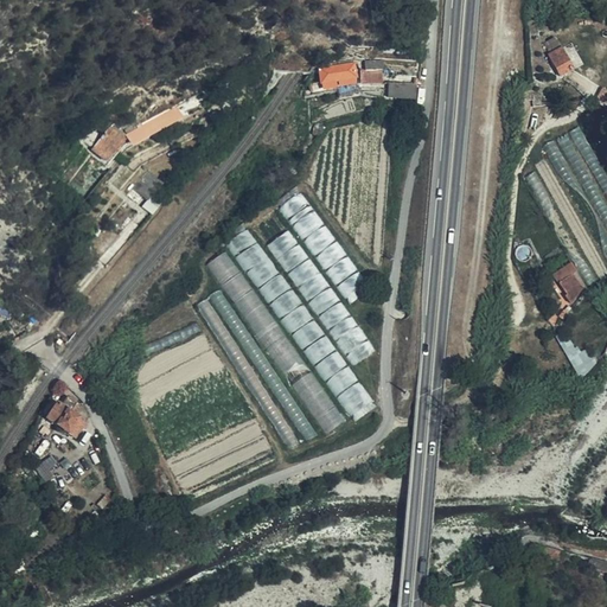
[(561,49),(556,39),(545,45),(550,55),(548,56),(560,78),(574,71),(561,48),(561,49)]
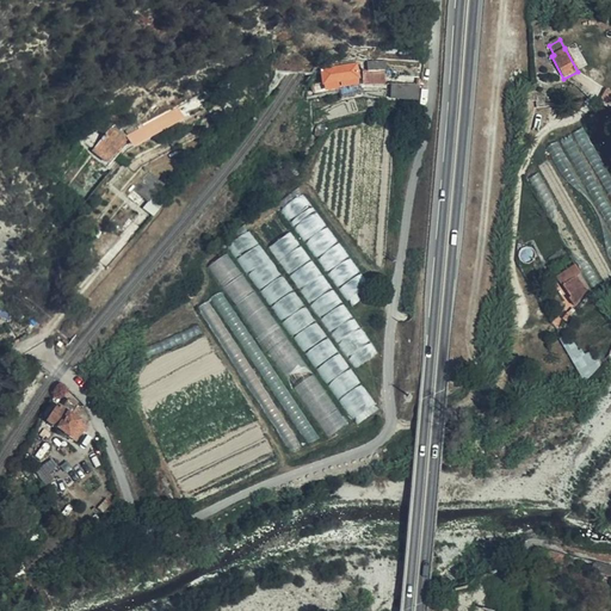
[(356,61),(321,67),(323,85),(339,82),(358,80),(356,61)]
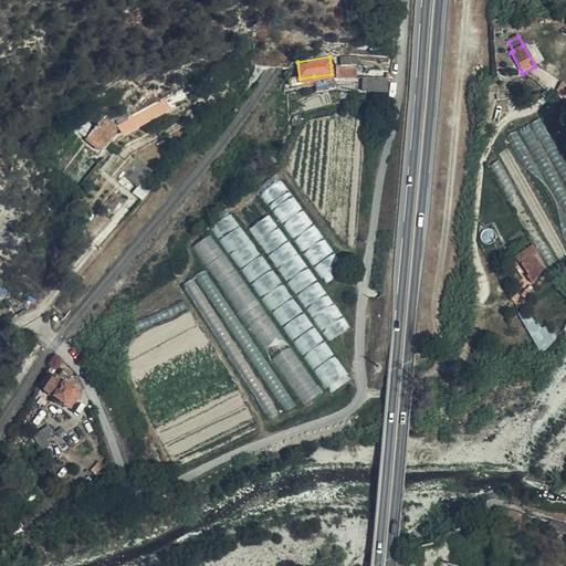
[(341,58),(342,66),(357,65),(356,58),(341,58)]
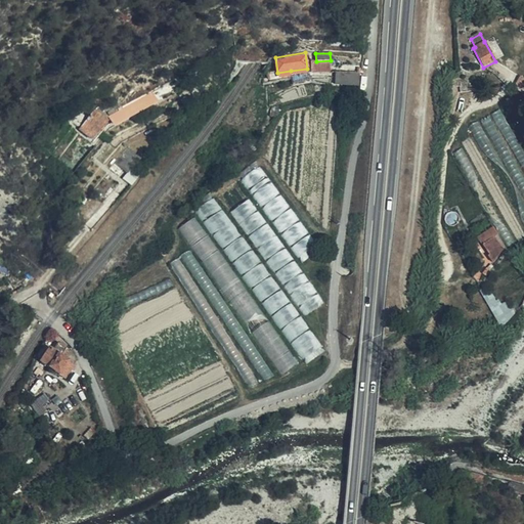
[(331,60),(316,61),(312,61),(312,74),(330,73),(331,60)]
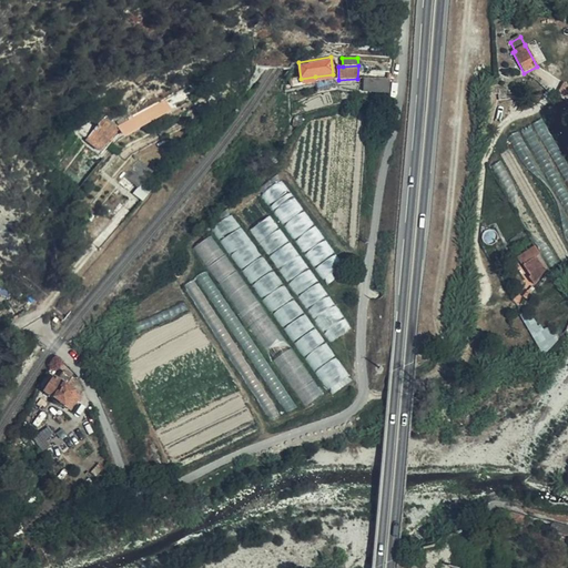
[(315,77),(316,83),(316,91),(335,88),(333,74),(315,77)]
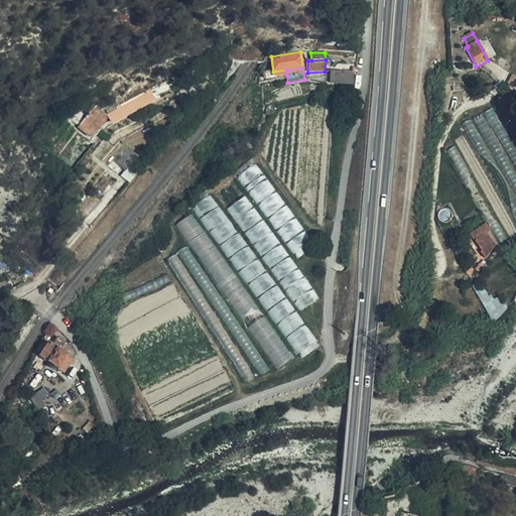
[(286,70),(273,72),(274,78),(287,76),(286,70)]
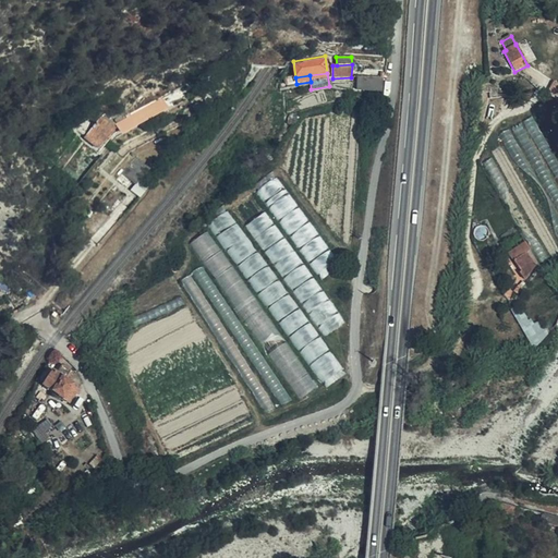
[(381,92),(383,79),(358,77),(358,91),(381,92)]
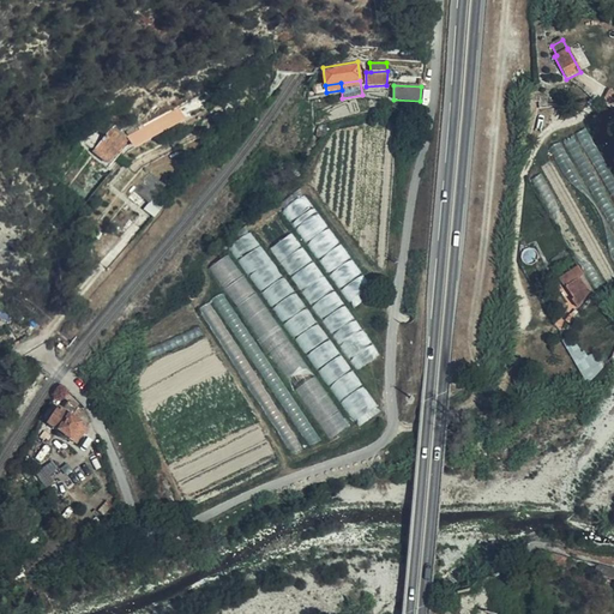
[(136,148),(185,121),(179,109),(130,136),(136,148)]
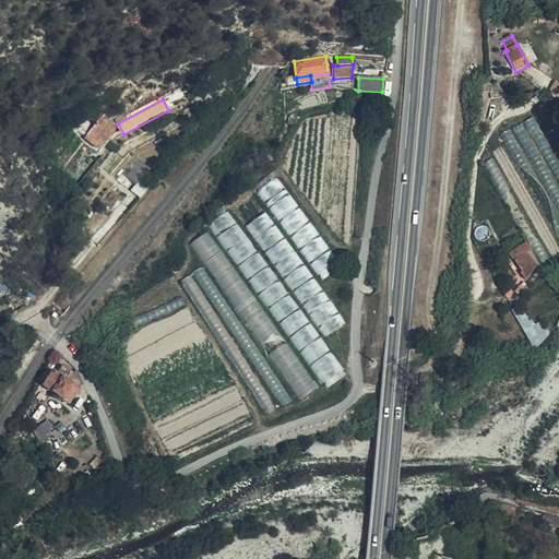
[(116,129),(109,122),(103,118),(86,137),(98,147),(116,129)]
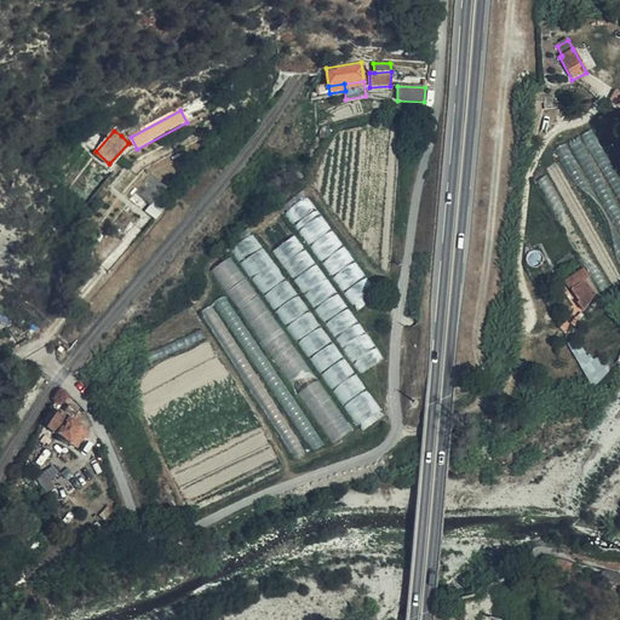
[(153,206),(158,200),(167,188),(153,174),(137,193),(145,200),(153,206)]
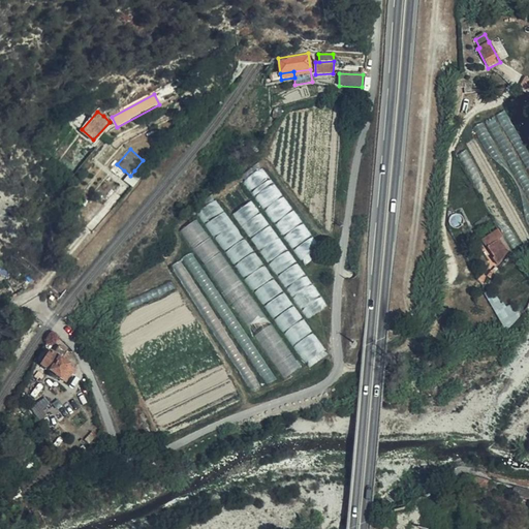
[(120,177),(124,170),(117,164),(112,170),(120,177)]
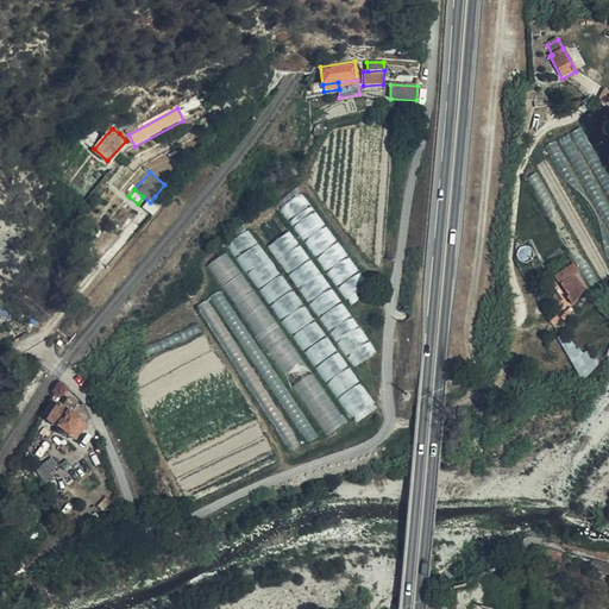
[(162,201),(161,200),(155,196),(150,202),(145,207),(151,212),(152,213),(162,201)]
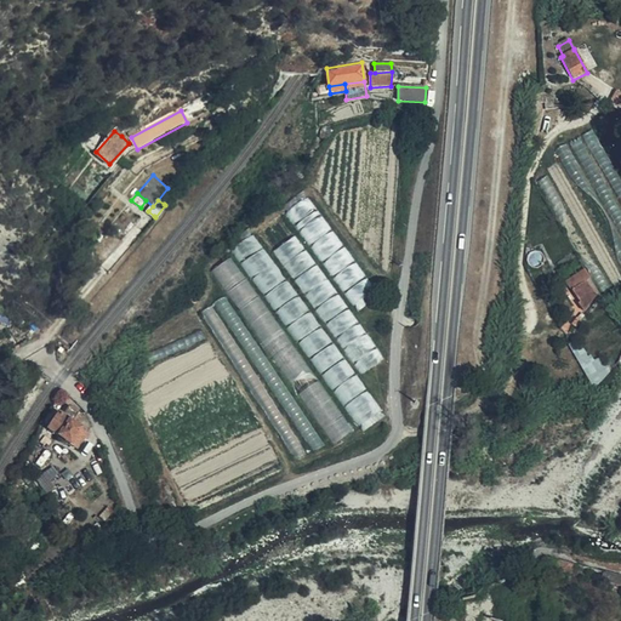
[(591,278),(586,269),(567,281),(571,290),(586,280),(591,278)]
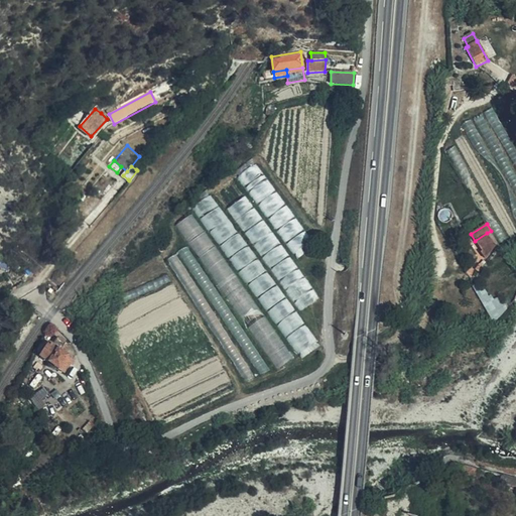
[(496,246),(487,233),(475,241),(481,251),(479,253),(484,260),(496,246)]
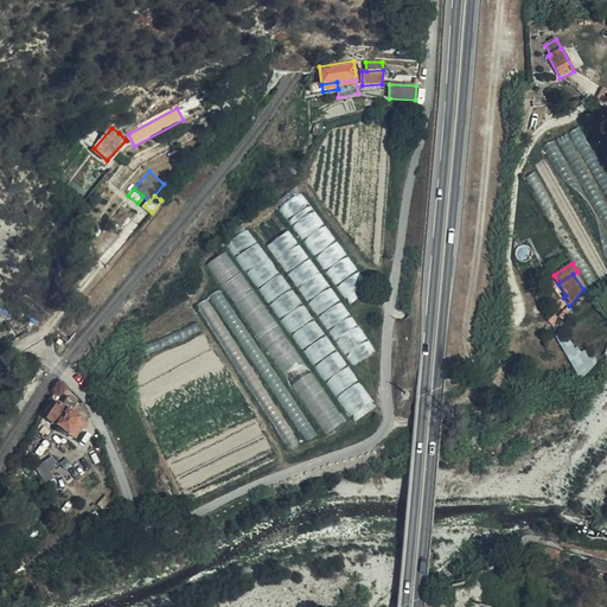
[(569,355),(579,375),(599,365),(588,345),(569,355)]
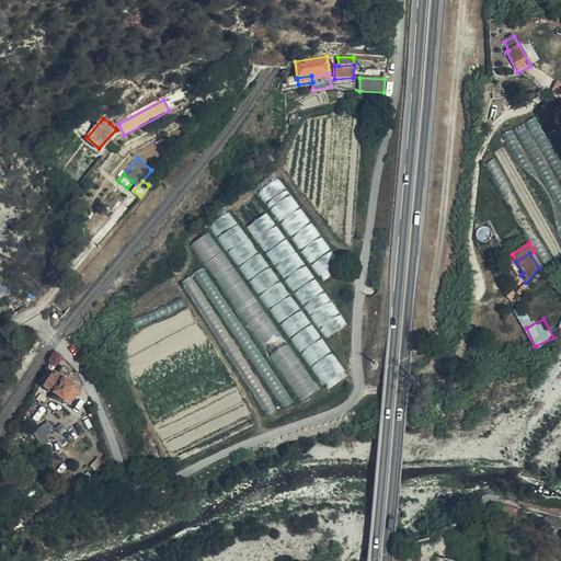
[(328,388),(347,375),(325,340),(317,345),(321,351),(309,358),(328,388)]
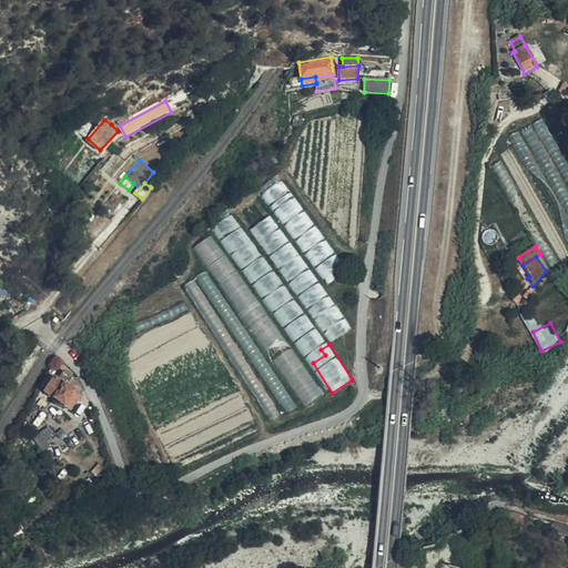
[(68,388),(74,378),(63,371),(57,381),(54,378),(44,393),(71,412),(81,398),(68,388)]
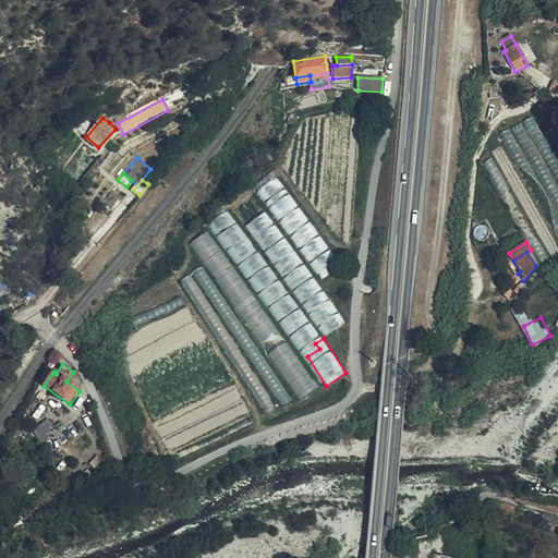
[(289,375),(300,397),(316,389),(305,366),(289,375)]
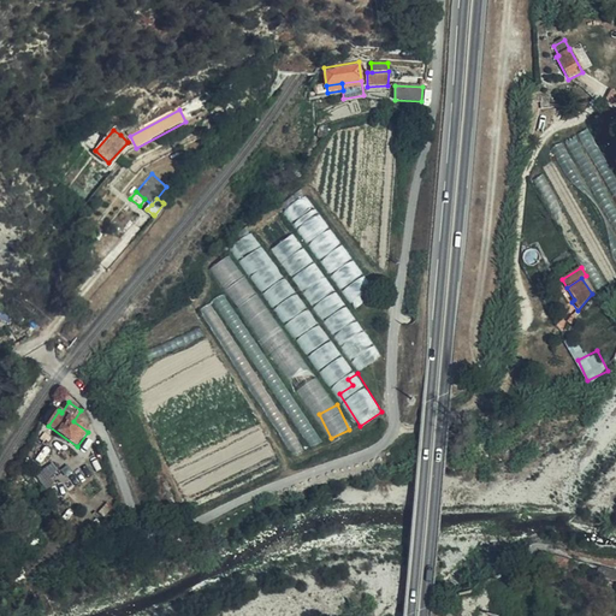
[(158,467),(154,455),(146,457),(149,469),(158,467)]
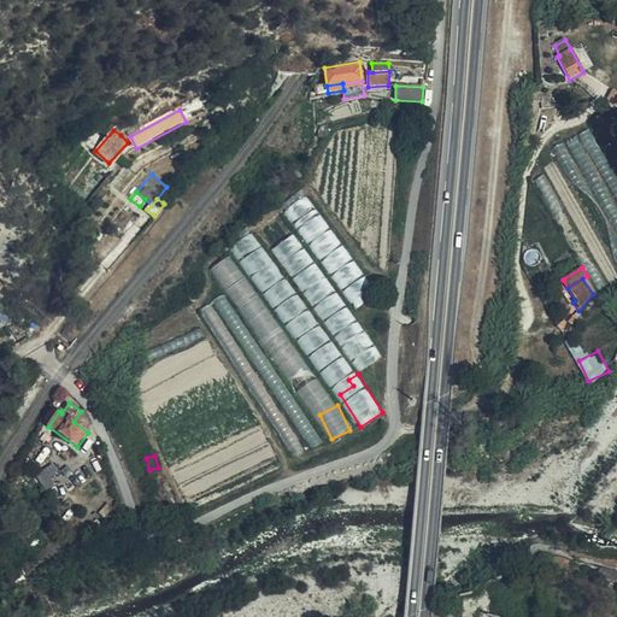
[(47,488),(56,482),(45,469),(37,476),(47,488)]
